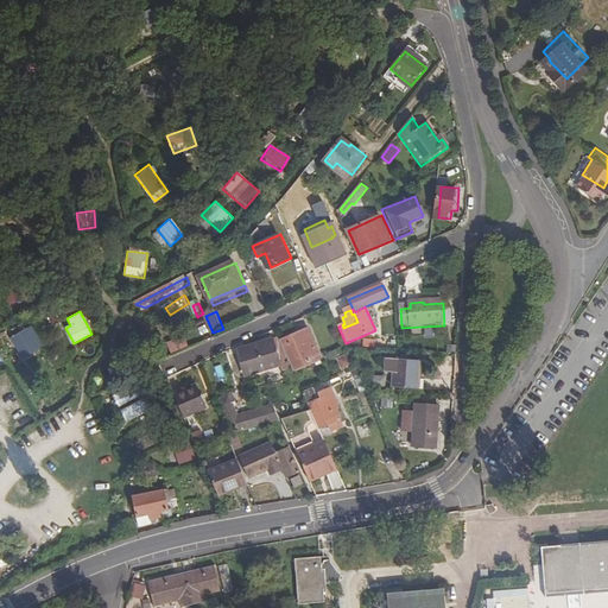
[(45,347),(31,324),(10,339),(24,360),(45,347)]
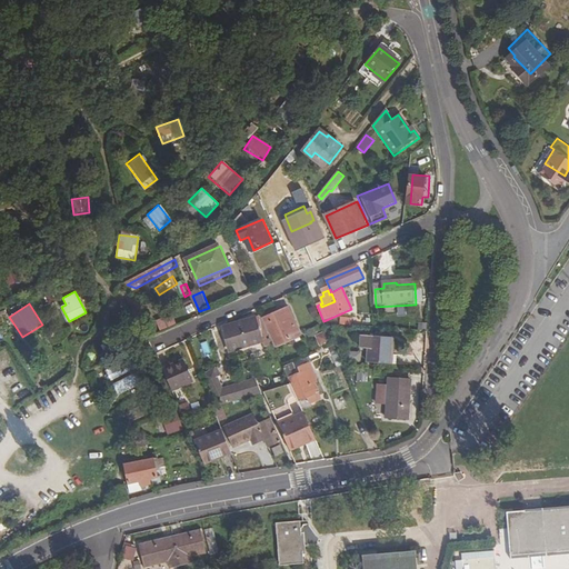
[(300,337),(288,308),(262,319),(275,348),(300,337)]
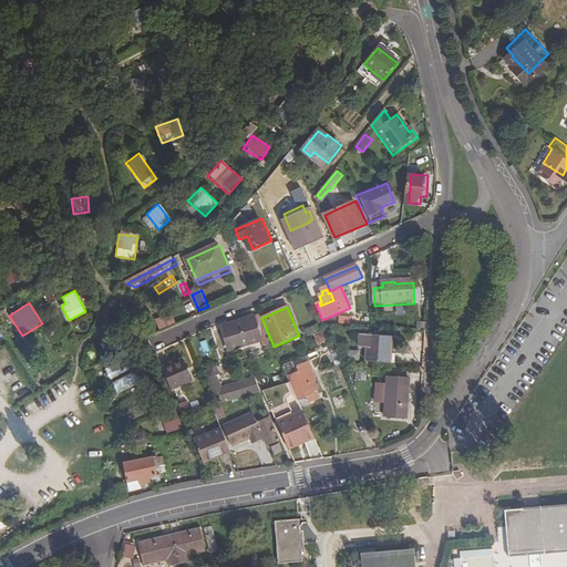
[(174,315),(160,321),(163,329),(177,322),(174,315)]
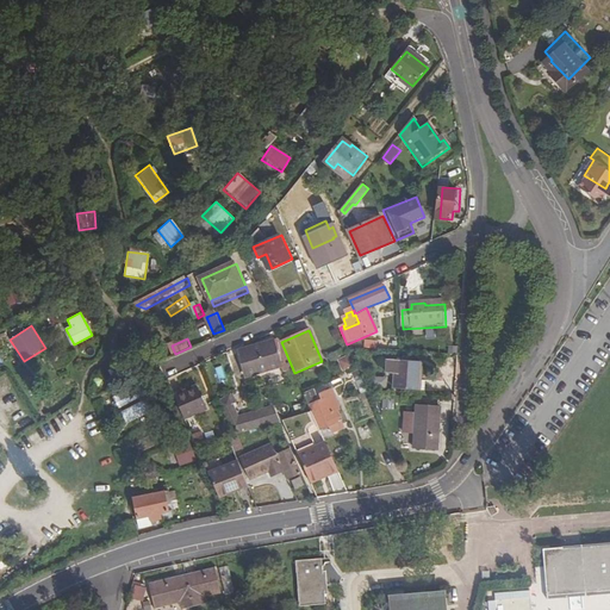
[(278,353),(237,363),(241,379),(277,371),(278,377),(287,373),(279,341),(275,342),(278,353)]
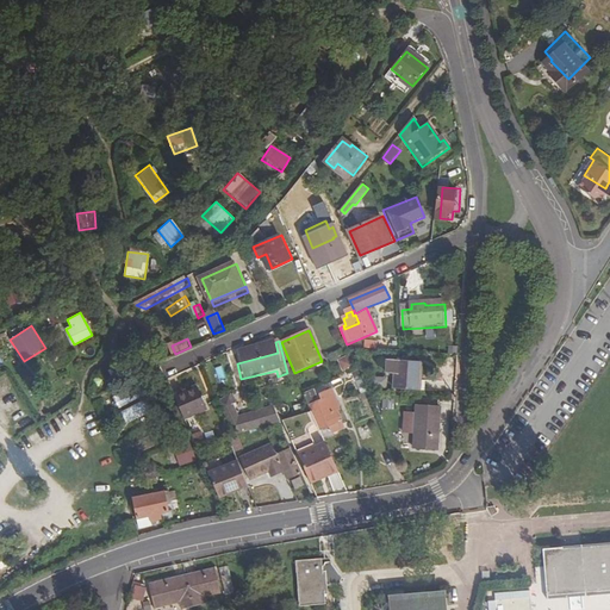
[(278,353),(275,342),(234,353),(237,363),(278,353)]
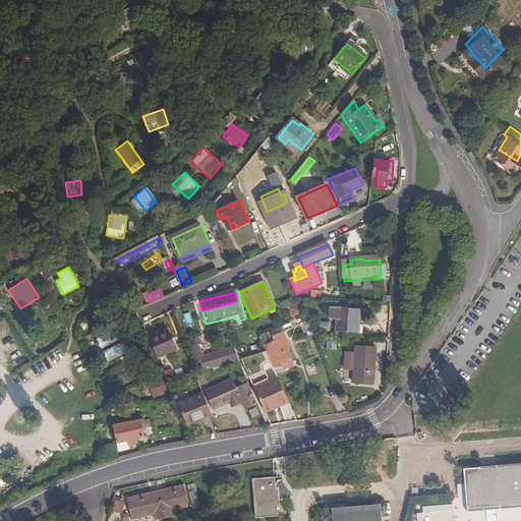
[(291,316),(301,312),(297,303),(287,307),(291,316)]
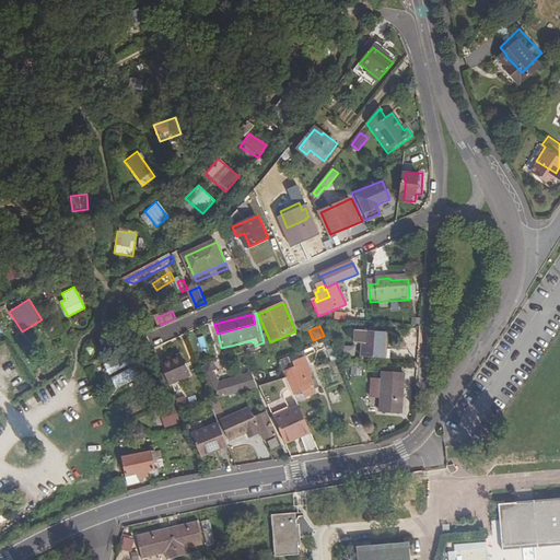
[(386,334),(364,331),(362,358),(384,359),(386,334)]
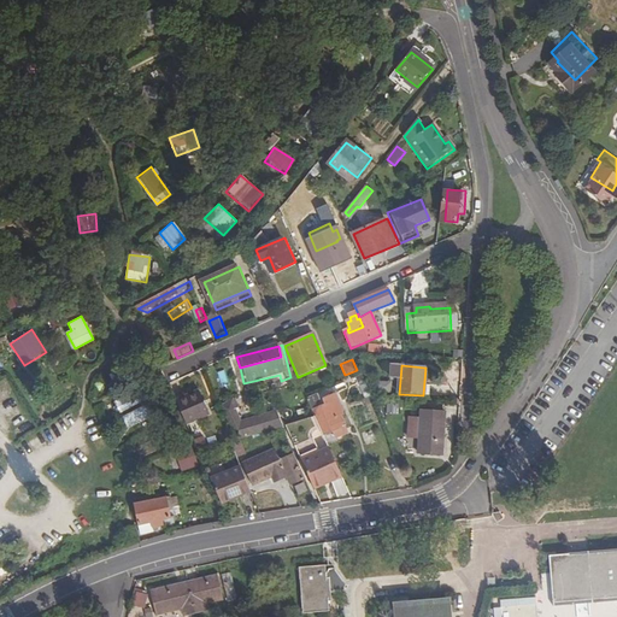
[(145,382),(113,398),(121,412),(152,397),(145,382)]
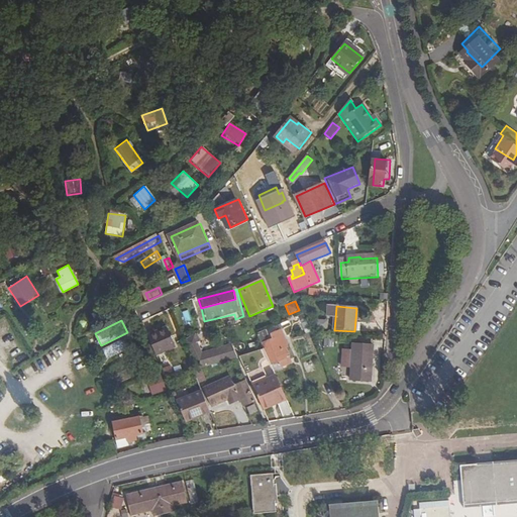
[(175,347),(167,328),(148,336),(157,355),(175,347)]
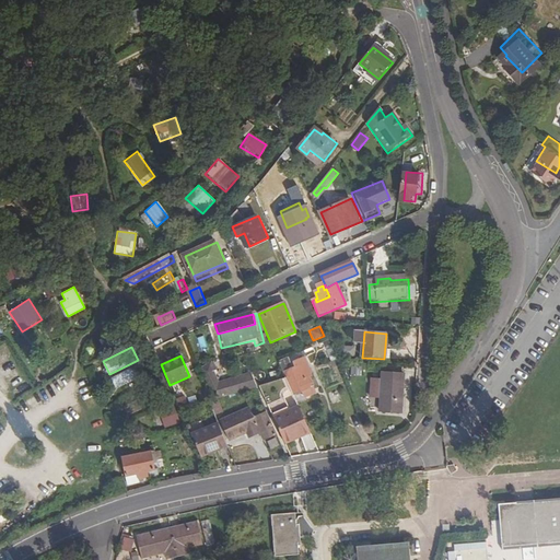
[(302,391),(313,386),(308,375),(311,375),(304,358),(293,362),(294,366),(283,372),(293,394),(302,391)]
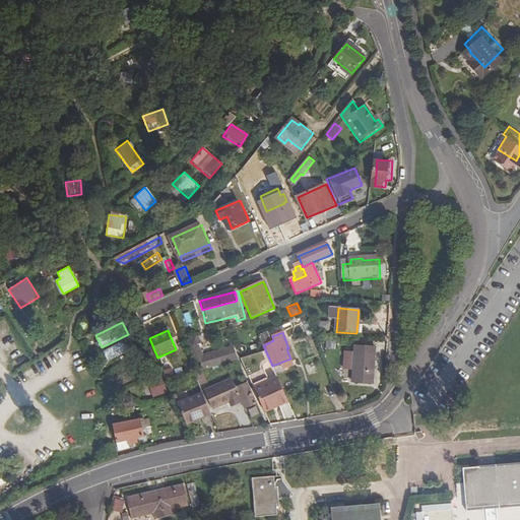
[(129,336),(103,349),(109,362),(135,348),(129,336)]
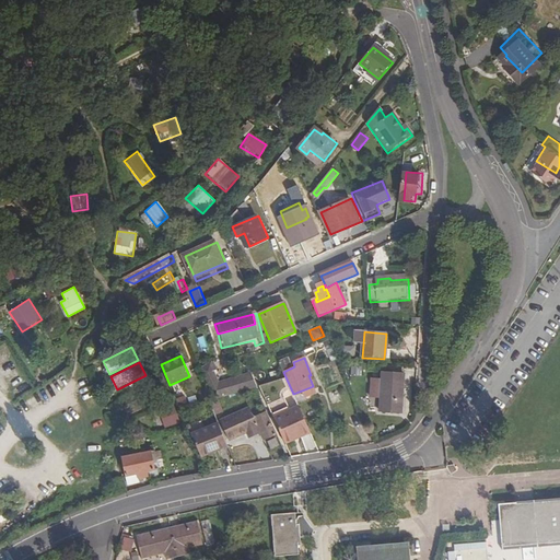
[(214,399),(254,387),(248,374),(218,386),(213,373),(217,372),(213,364),(201,369),(214,399)]
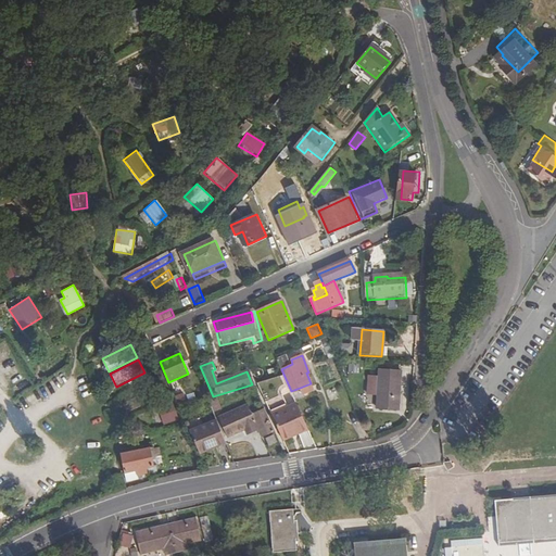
[(348,374),(358,374),(358,364),(348,364),(348,374)]
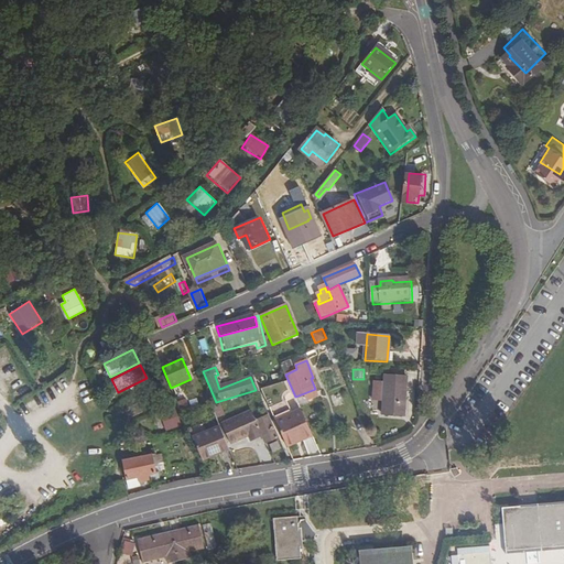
[(407,378),(386,377),(382,416),(403,418),(407,378)]
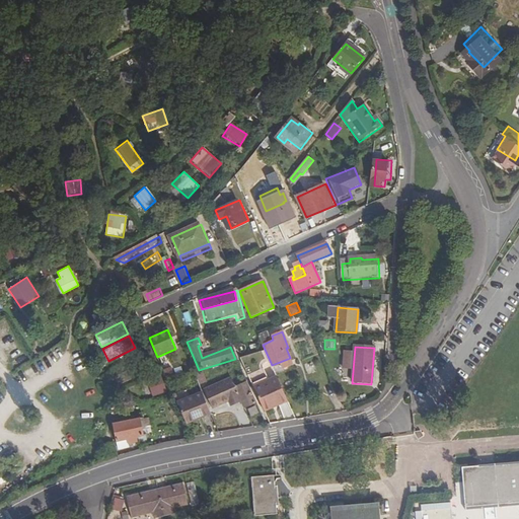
[(292,363),(290,358),(280,362),(282,367),(292,363)]
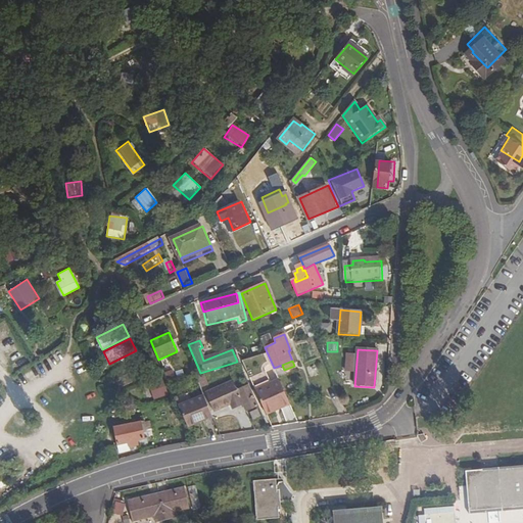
[(176,380),(172,372),(164,375),(169,382),(176,380)]
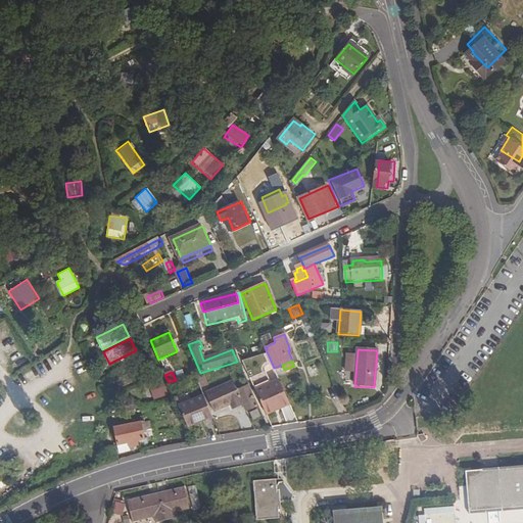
[(201,383),(199,373),(192,375),(196,385),(201,383)]
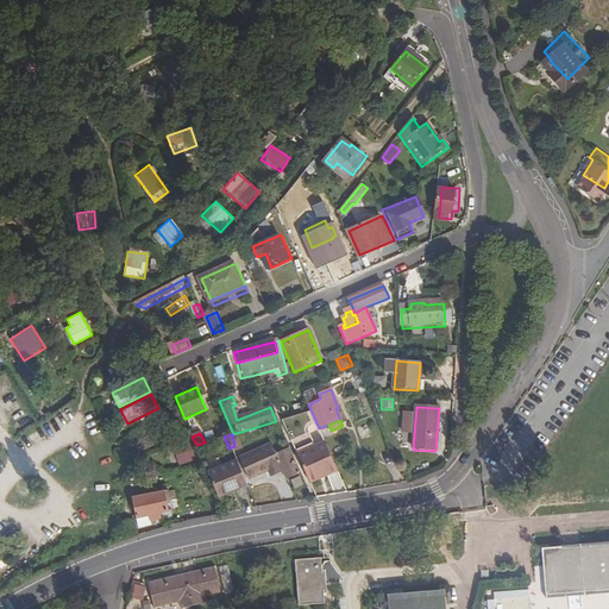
[(170,446),(177,466),(195,459),(188,440),(170,446)]
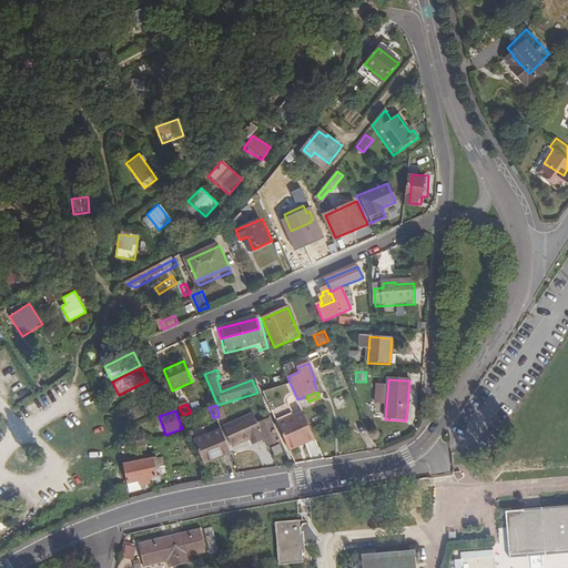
[(303,440),(304,443),(314,439),(303,414),(294,417),(276,424),(286,447),(303,440)]
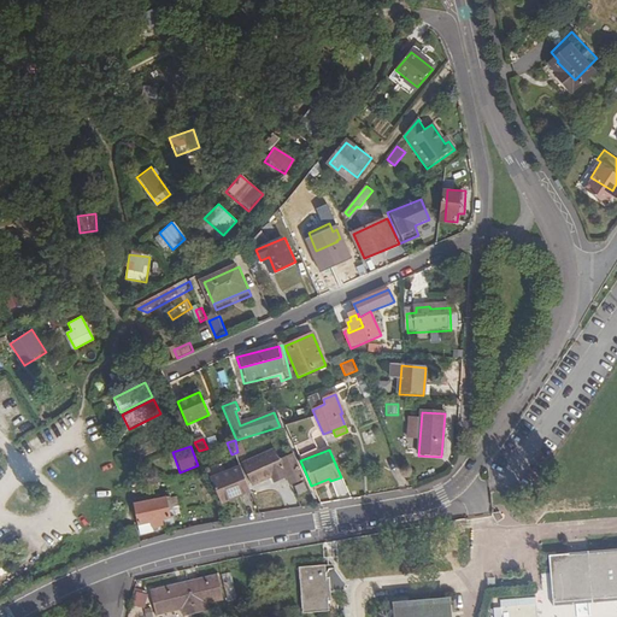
[(285,475),(286,477),(291,487),(304,481),(291,451),(287,452),(289,456),(278,460),(274,452),(244,465),(244,466),(245,471),(251,487),(271,477),(272,481),(285,475)]
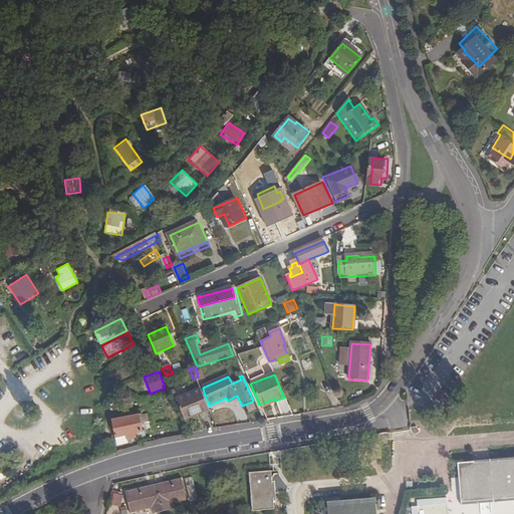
[(198,412),(199,414),(207,411),(198,390),(175,400),(177,405),(183,418),(198,412)]
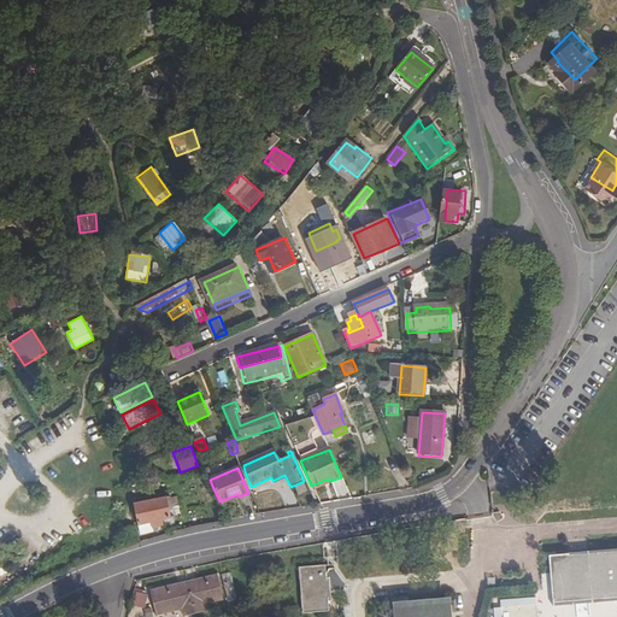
[(312,488),(330,481),(329,479),(311,486),(312,488)]
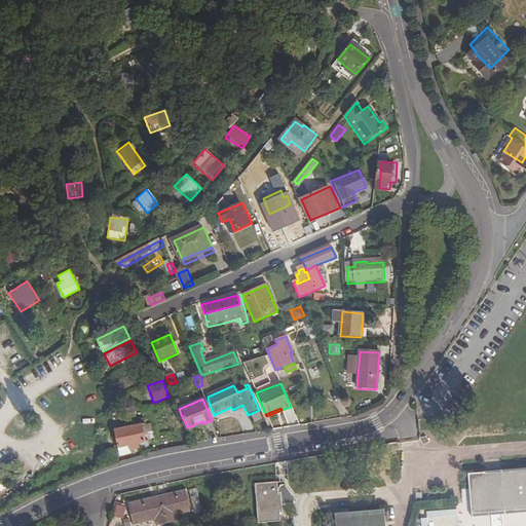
[(261,420),(258,413),(252,416),(254,423),(261,420)]
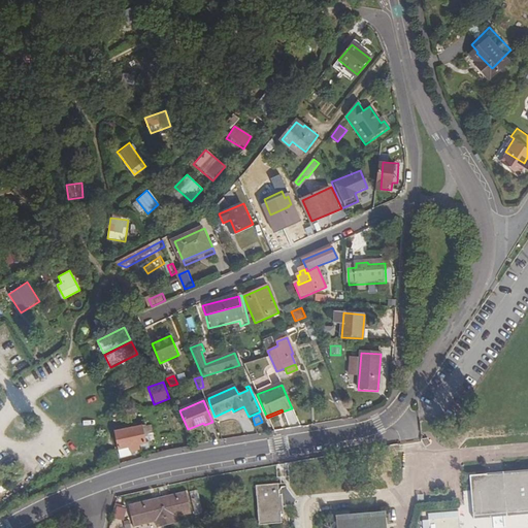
[(189,431),(204,425),(203,423),(188,429),(189,431)]
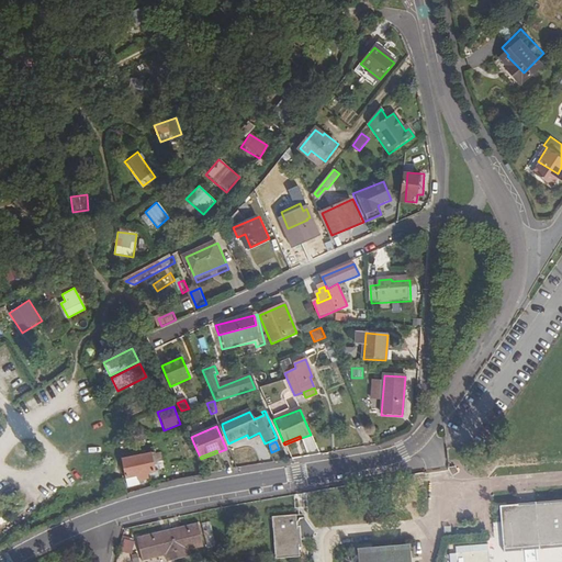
[(152,475),(157,474),(160,473),(154,454),(124,463),(131,489),(143,484),(142,482),(153,479),(152,475)]
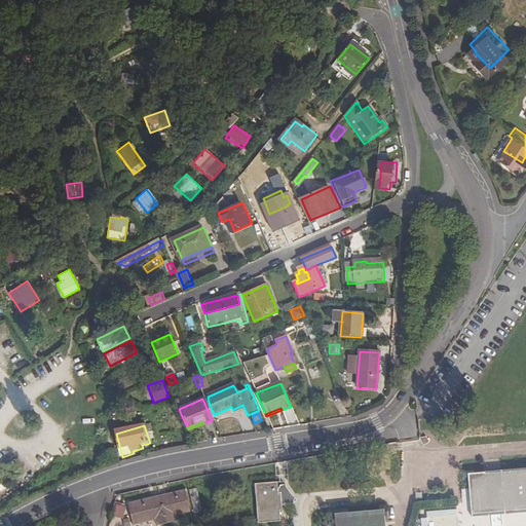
[(122,463),(119,451),(110,454),(114,466),(122,463)]
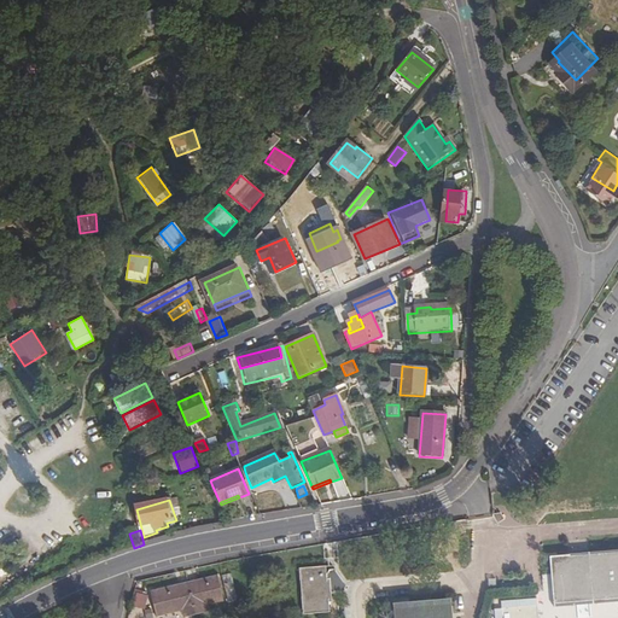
[(554,611),(617,604),(617,553),(549,560),(554,611)]
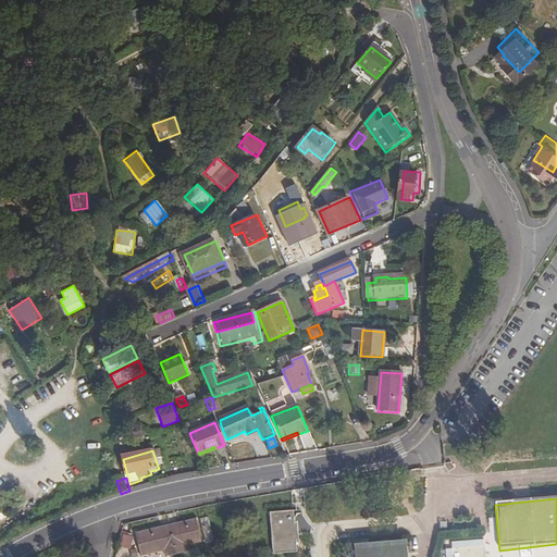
[(295,511),(269,512),(270,554),(296,553),(295,511)]
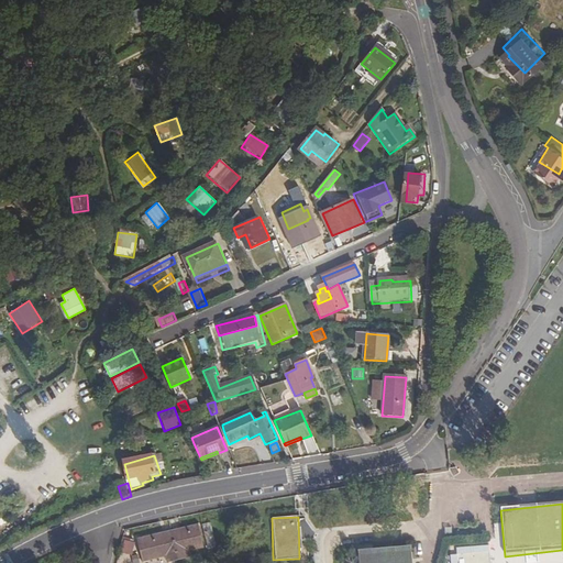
[(207,538),(145,554),(147,562),(169,558),(170,561),(194,555),(192,552),(209,548),(207,538)]
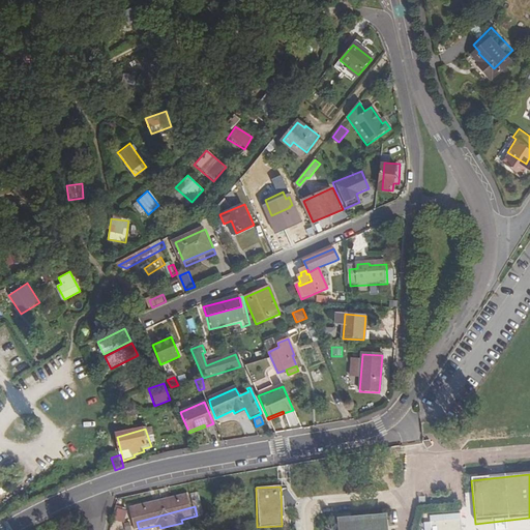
[(384,529),(383,518),(340,521),(340,529),(384,529)]
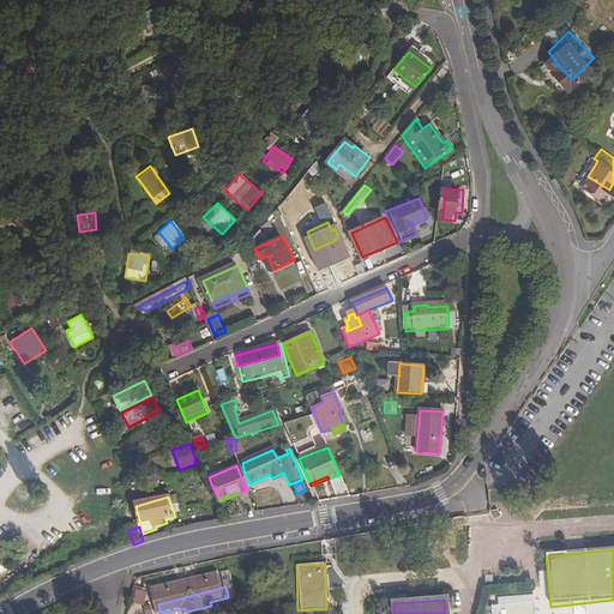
[(613,600),(551,607),(551,611),(613,603),(613,600)]
